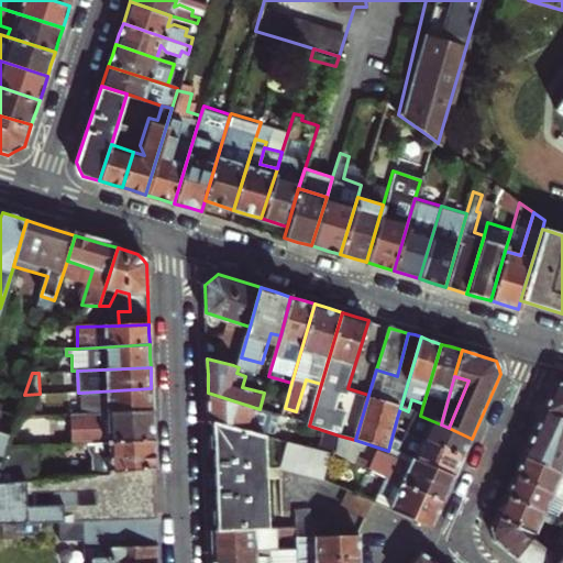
[(538,420),(520,460),(559,476),(562,461),(562,383),(562,384),(551,388),(538,420)]
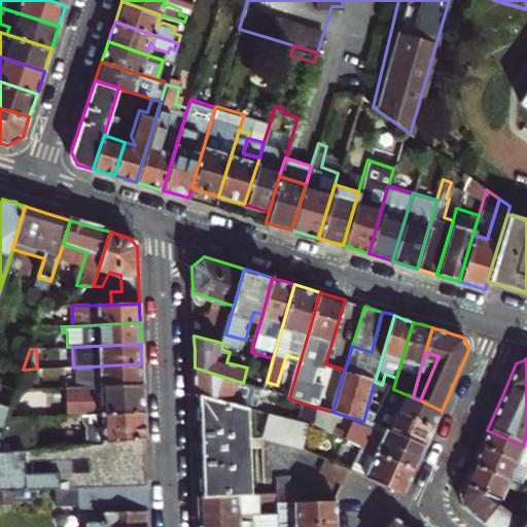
[(141,363),(76,367),(77,386),(142,384),(142,374),(141,363)]
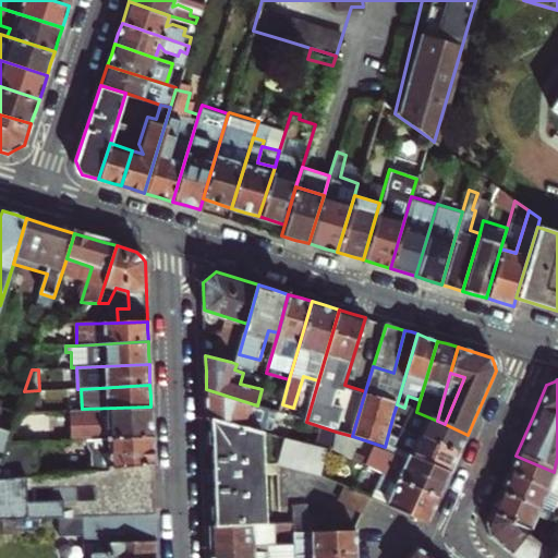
[(0,519),(41,518),(126,513),(155,512),(154,490),(153,464),(89,469),(36,473),(0,475),(0,468),(8,443),(24,393),(0,386),(0,519)]
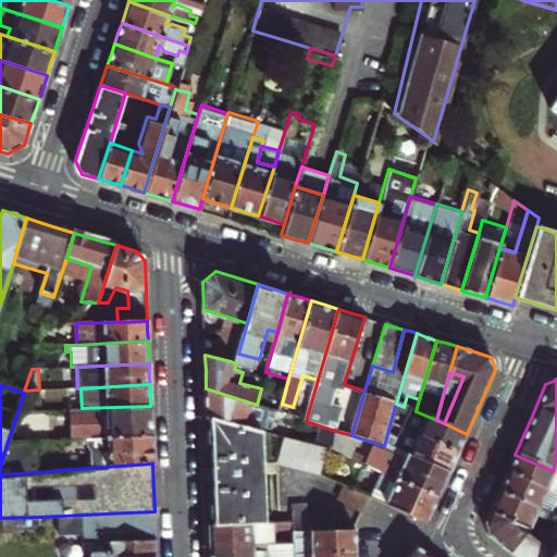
[(207,417),(212,419),(262,433),(271,409),(257,405),(206,388),(206,403),(207,417)]
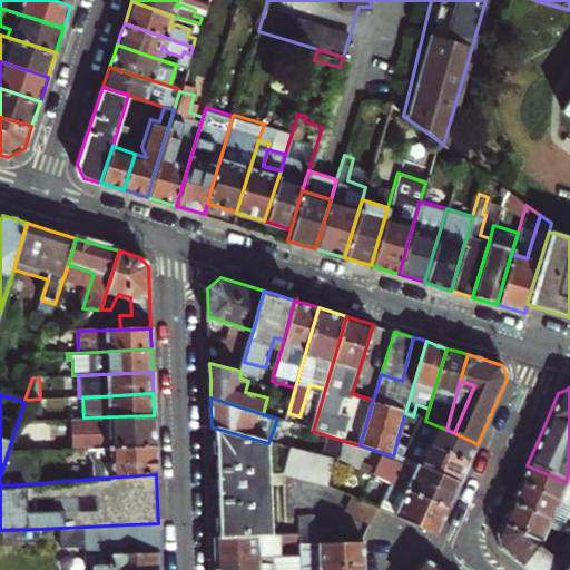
[(474,452),(478,444),(454,433),(446,430),(425,421),(413,416),(405,413),(402,423),(414,428),(411,438),(415,439),(429,444),(470,463),(474,452)]
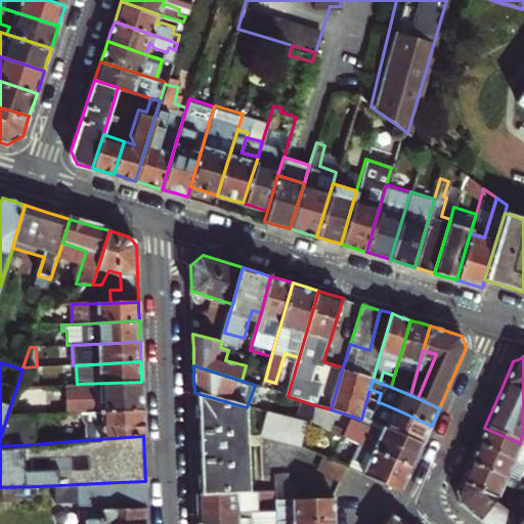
[(67,415),(78,415),(142,412),(142,394),(141,382),(77,384),(66,385),(67,415)]
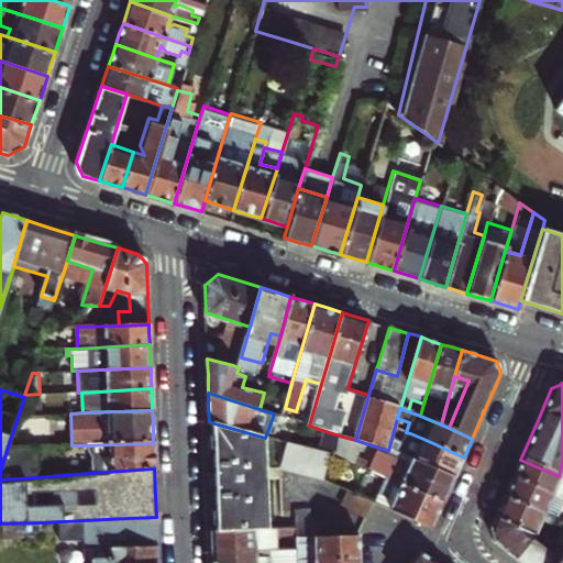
[(265,438),(214,423),(216,468),(210,468),(210,475),(211,484),(216,484),(218,530),(268,528),(265,438)]
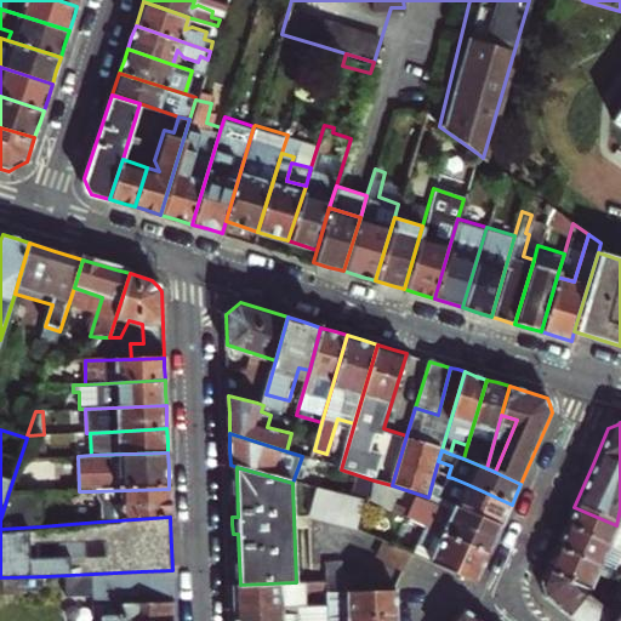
[(461,499),(467,484),(453,478),(446,491),(461,499)]
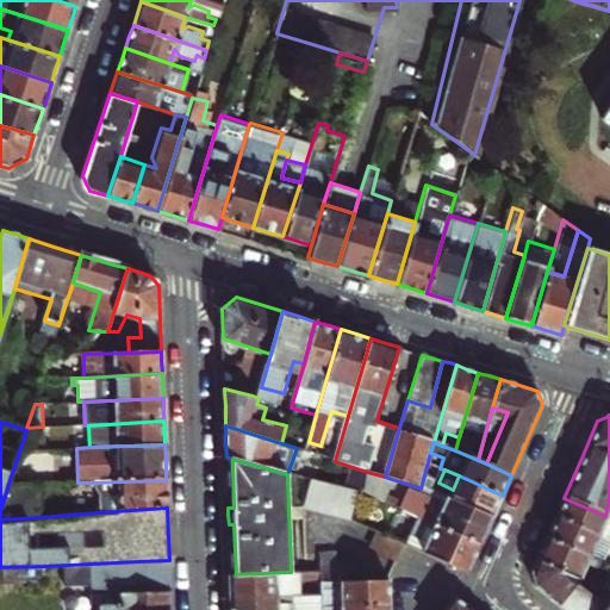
[(421,489),(385,477),(367,472),(362,492),(400,510),(412,515),(480,545),(486,531),(492,518),(434,493),(421,489)]
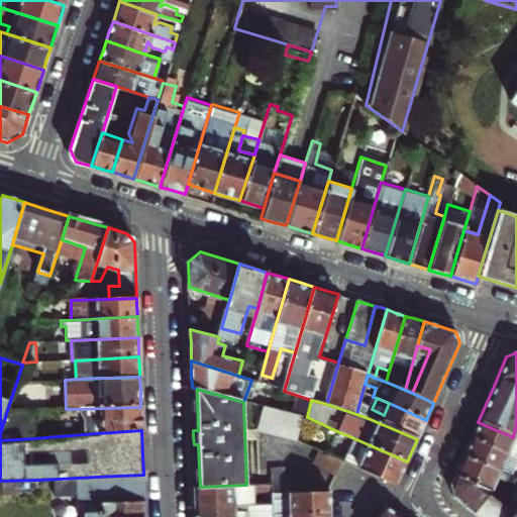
[(426,420),(389,403),(384,415),(372,409),(368,418),(417,439),(422,430),(426,420)]
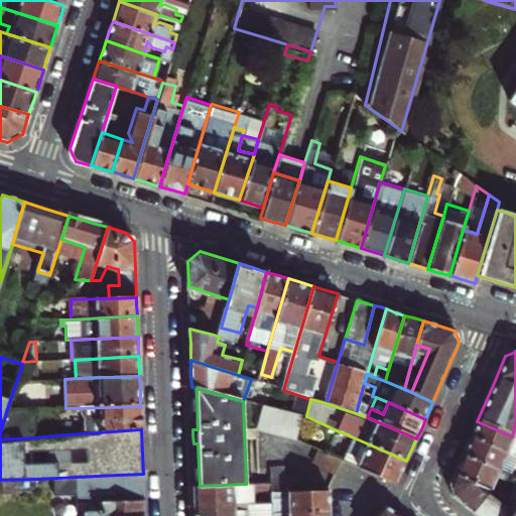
[(140,406),(77,408),(77,415),(82,415),(83,433),(141,429),(141,417),(140,406)]
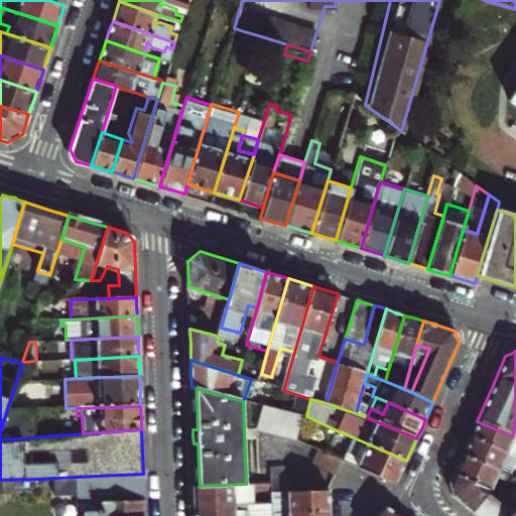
[(263,428),(274,432),(280,411),(268,408),(263,428)]
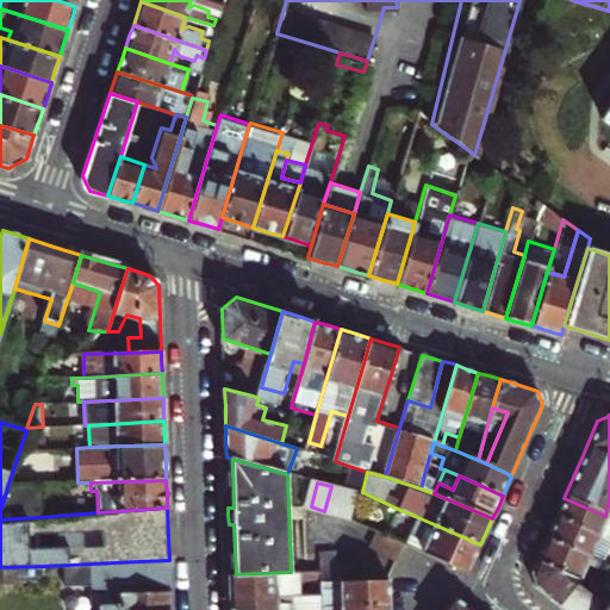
[(0,520),(39,517),(38,484),(8,484),(0,511),(0,520)]
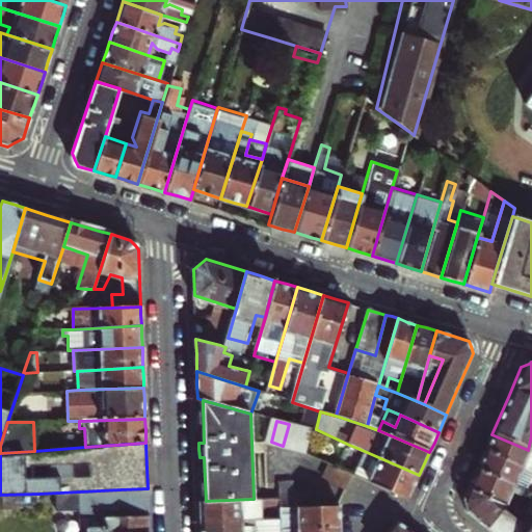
[(295,451),(302,428),(289,424),(283,446),(283,447),(295,451)]
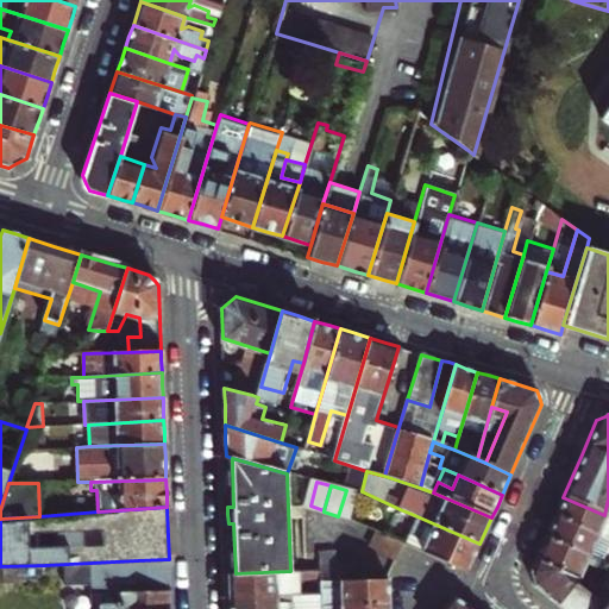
[(353,522),(360,495),(346,490),(338,516),(353,522)]
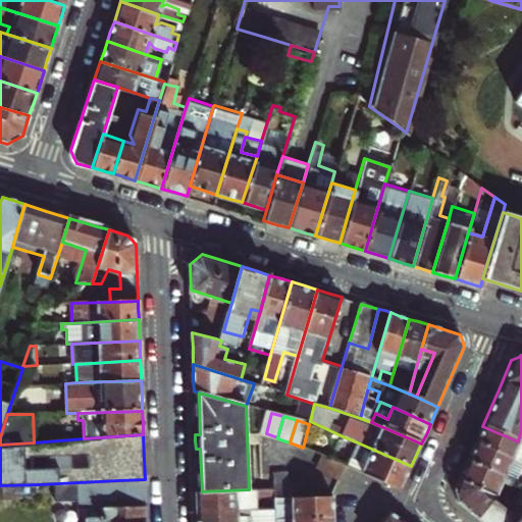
[(478,435),(474,445),(521,465),(521,449),(517,448),(518,441),(482,426),(478,435)]
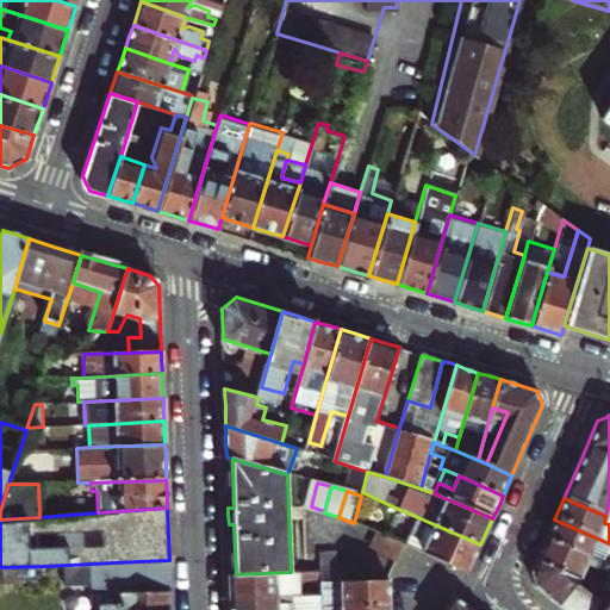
[(412,515),(400,510),(390,539),(406,547),(416,526),(410,522),(412,515)]
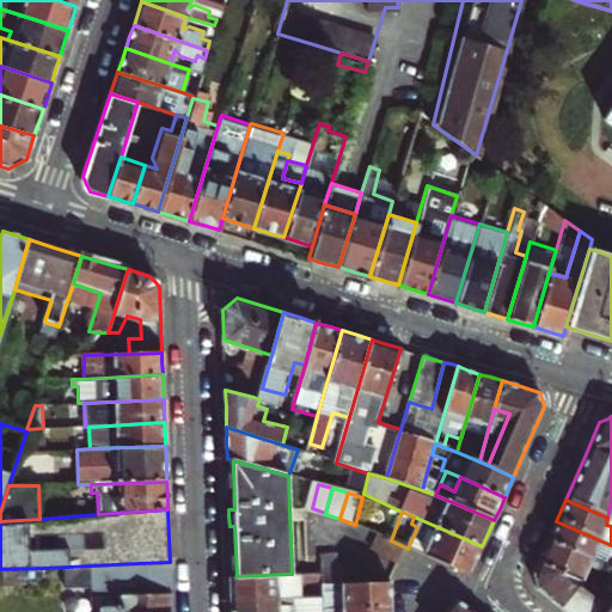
[(417,527),(408,549),(470,576),(476,562),(482,546),(414,516),(411,524),(417,527)]
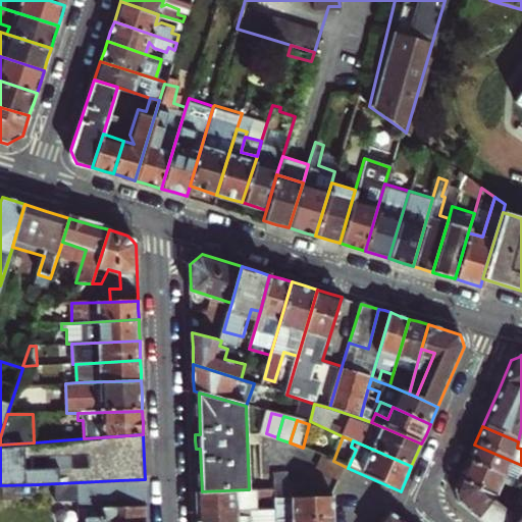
[(521,467),(521,465),(474,445),(471,452),(467,463),(515,484),(521,467)]
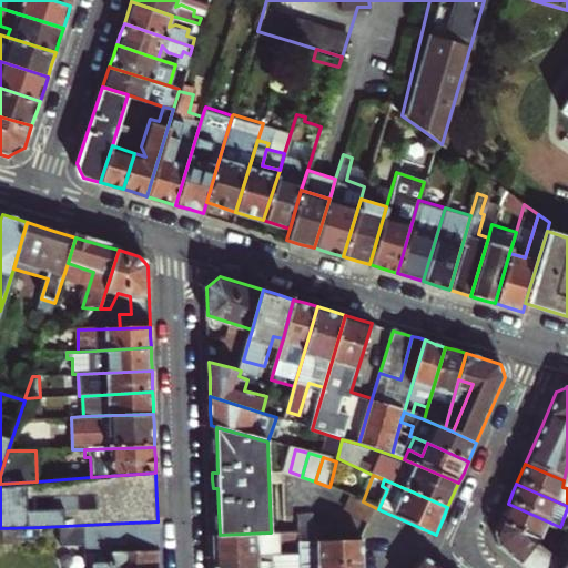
[(378,509),(363,501),(352,496),(346,510),(373,523),(378,509)]
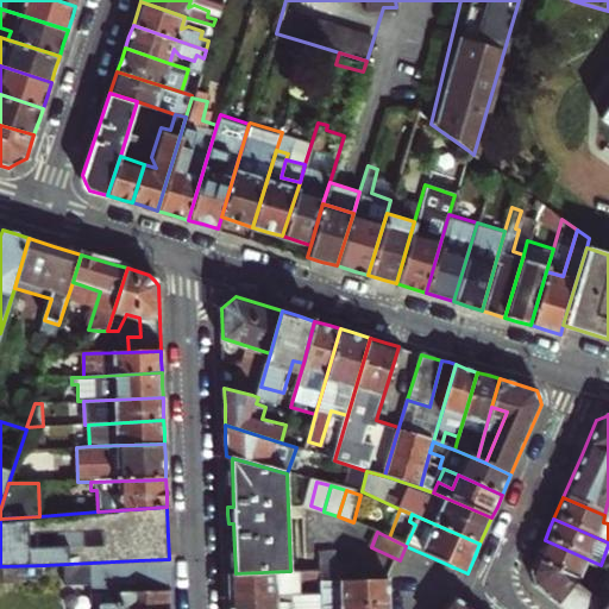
[(601,565),(545,540),(539,552),(535,563),(578,582),(584,567),(597,573),(602,565),(601,565)]
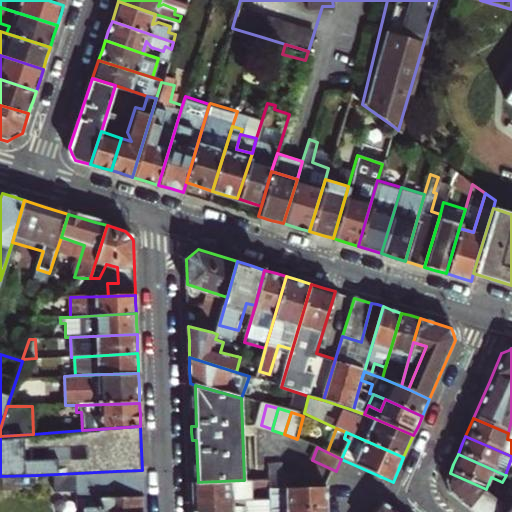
[(269,463),(270,488),(285,488),(285,474),(284,463),(269,463)]
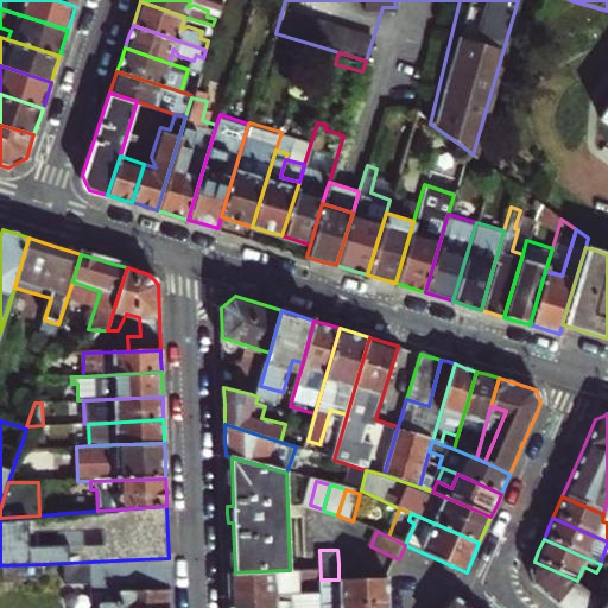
[(169,558),(138,559),(138,591),(169,590),(169,576),(169,558)]
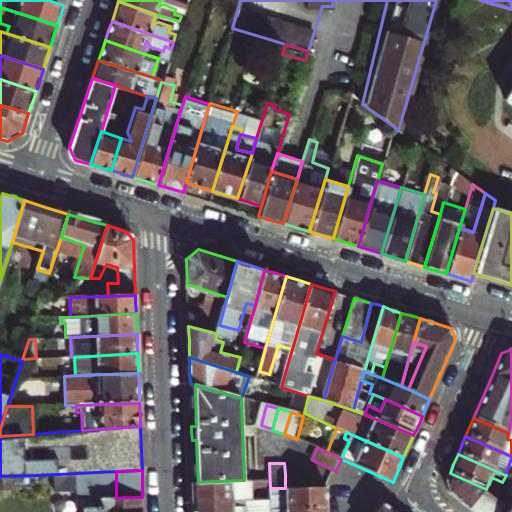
[(486,489),(450,473),(445,484),(447,491),(449,496),(467,511),(482,494),(486,489)]
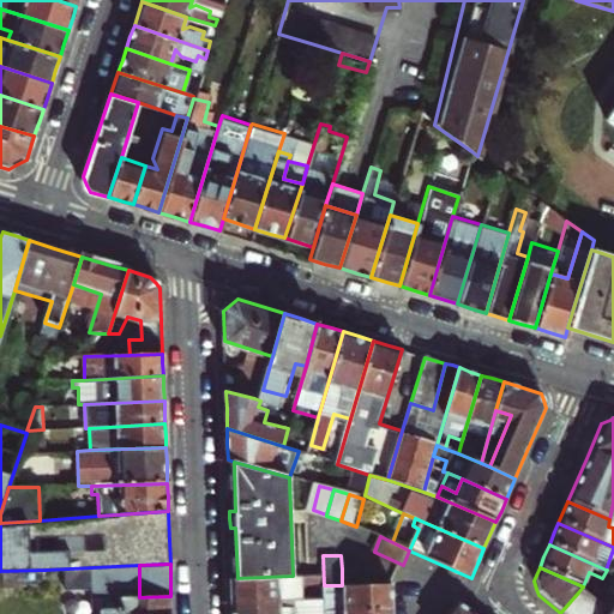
[(342,569),(342,585),(369,584),(368,569),(342,569)]
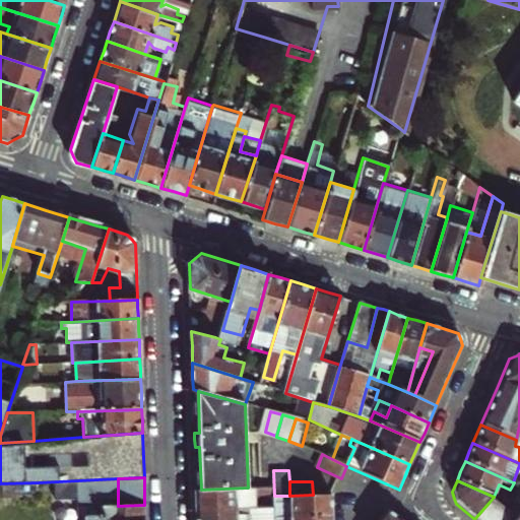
[(0,483),(0,499),(39,497),(39,482),(0,483)]
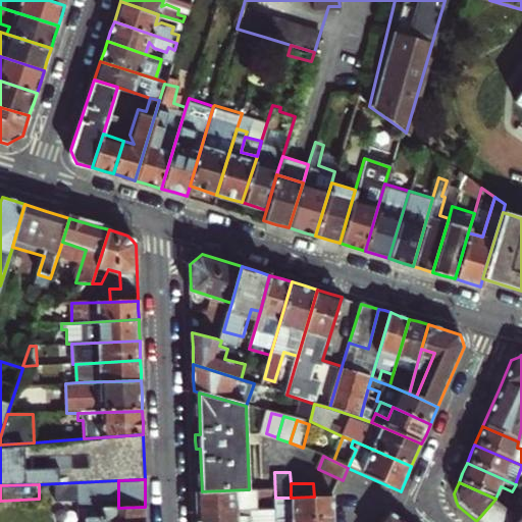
[(197,502),(197,510),(238,510),(250,509),(259,509),(259,489),(249,489),(202,491),(197,491),(197,502)]
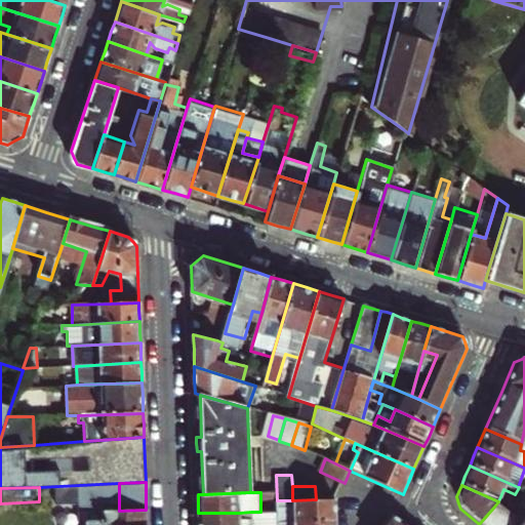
[(292,521),(333,521),(333,509),(333,498),(316,499),(292,500),(277,500),(277,512),(278,521),(292,521)]
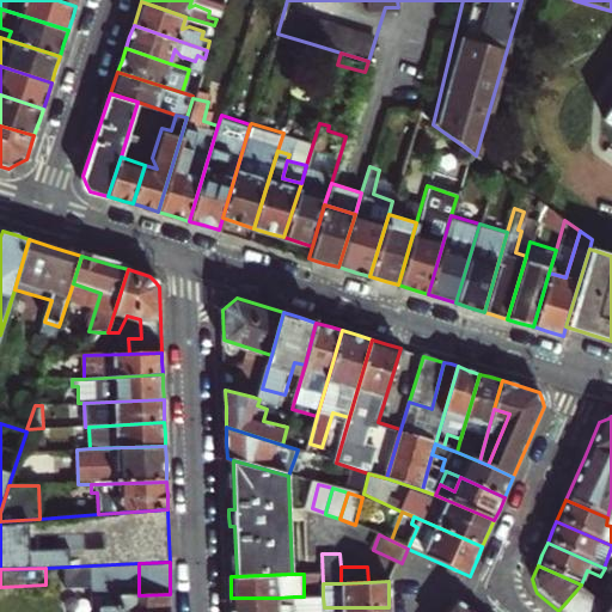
[(581,585),(576,591),(595,606),(605,594),(599,588),(597,592),(581,585)]
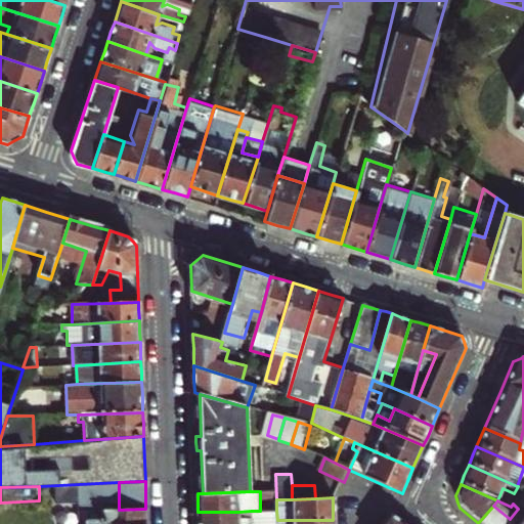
[(479,523),(520,523),(523,520),(523,513),(518,509),(510,519),(493,506),(478,523),(479,523)]
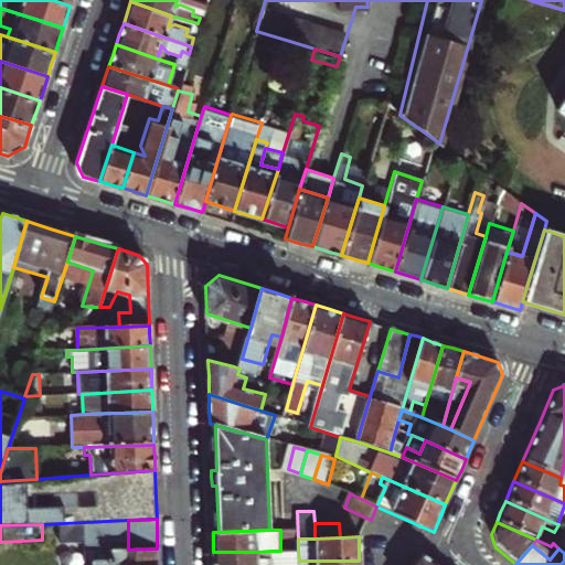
[(128,550),(52,553),(52,564),(157,564),(157,548),(128,550)]
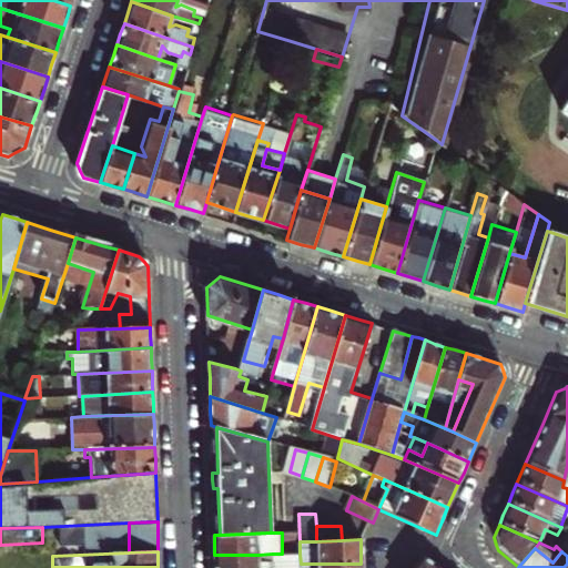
[(215,567),(214,567),(300,567),(301,564),(300,554),(282,554),(272,554),(272,561),(260,561),(259,555),(214,555),(215,567)]
